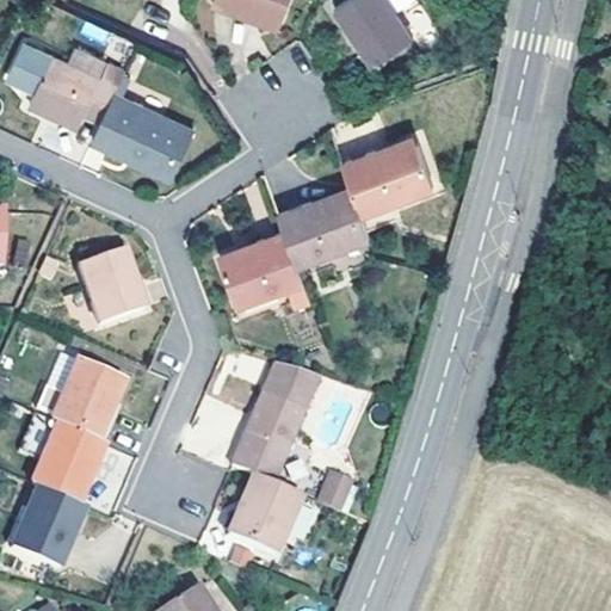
[(285,0),(216,0),(216,1),(277,24),(285,0)]
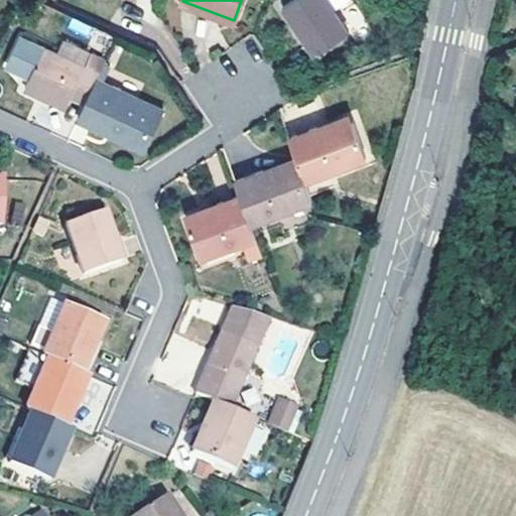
[(292,0),(282,7),(314,53),(348,31),(333,9),(345,0),(292,0)]
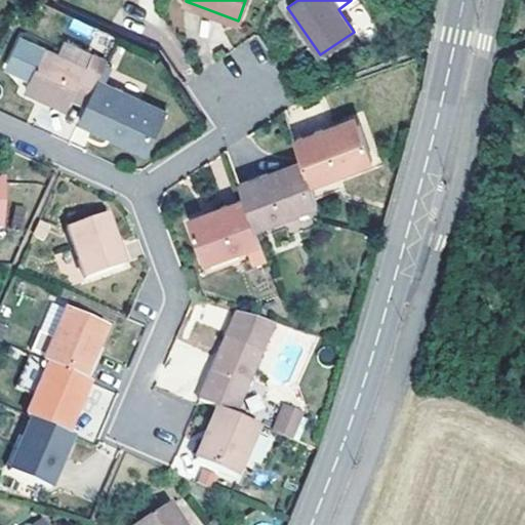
[(31,76),(43,48),(21,38),(7,66),(31,76)]
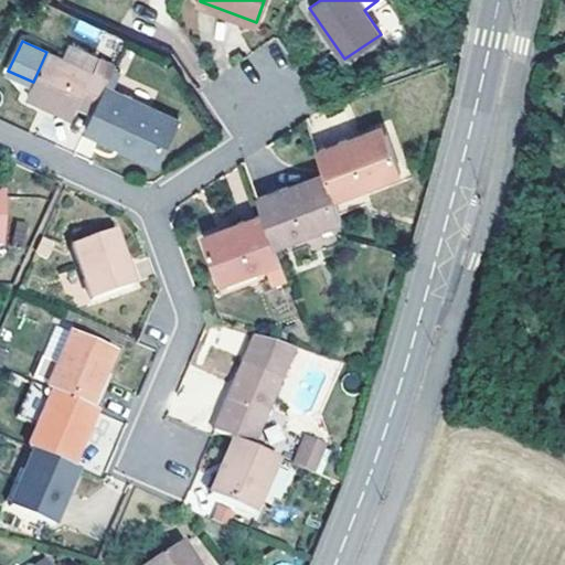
[(107,87),(109,81),(46,52),(33,82),(27,96),(72,118),(78,105),(95,113),(107,87)]
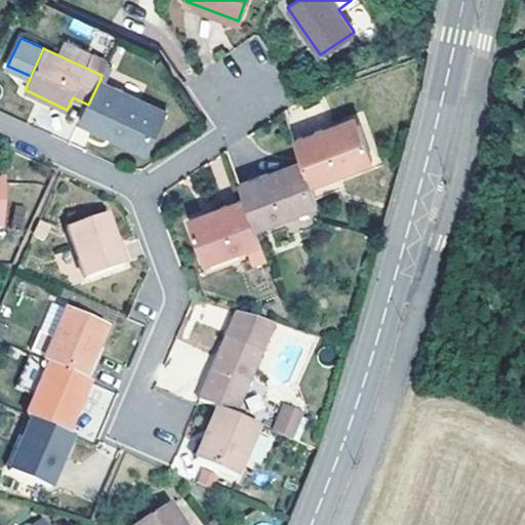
[(88,105),(81,122),(147,152),(165,112),(99,81),(88,105)]
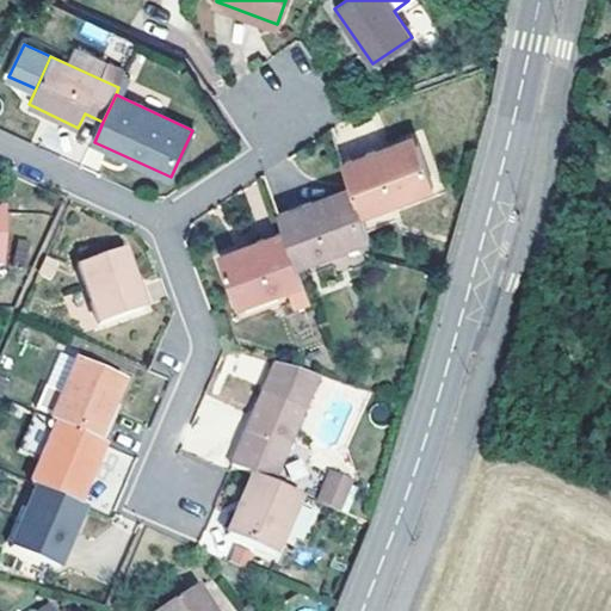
[(377,159),(418,144),(414,136),(374,152),(377,159)]
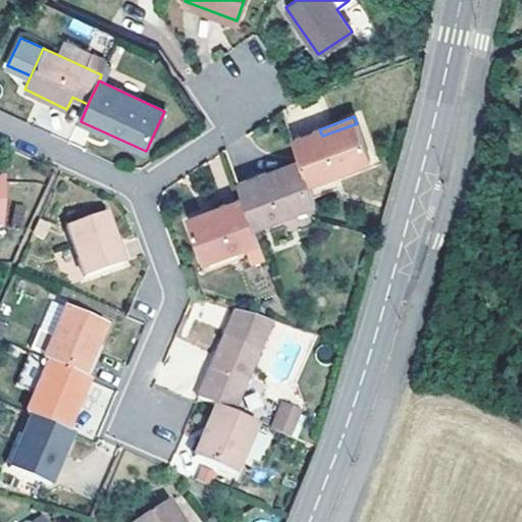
[(322,136),(319,129),(293,140),(300,159),(303,166),(309,183),(370,160),(357,123),(322,136)]
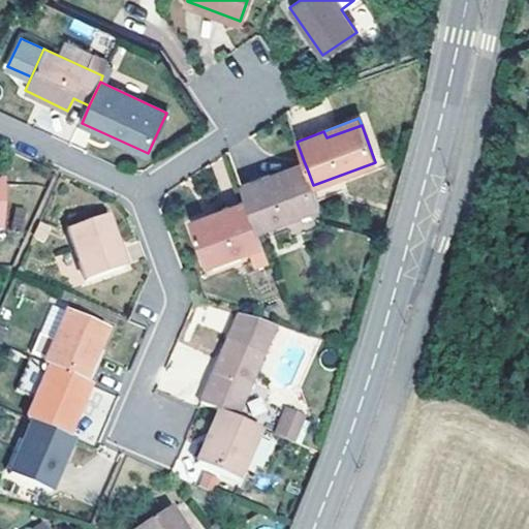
[(307,168),(304,161),(269,175),(273,182),(307,168)]
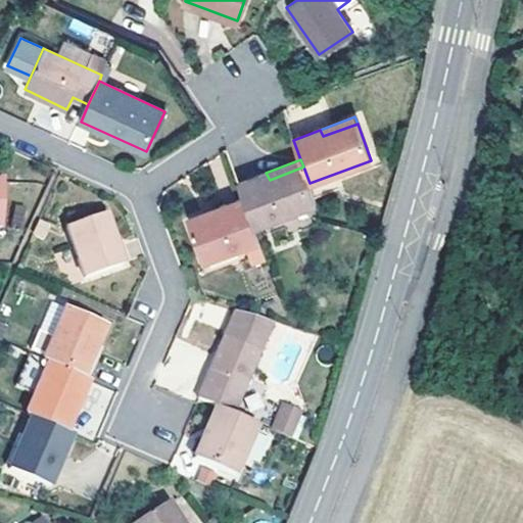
[(270,180),(266,173),(239,183),(244,196),(255,227),(317,203),(310,183),(303,167),(270,180)]
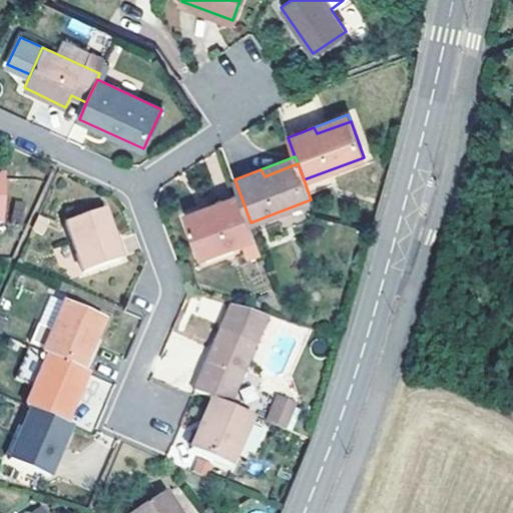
[(218,208),(187,220),(200,257),(241,240),(247,261),(263,254),(258,242),(250,222),(239,192),(216,201),(218,208)]
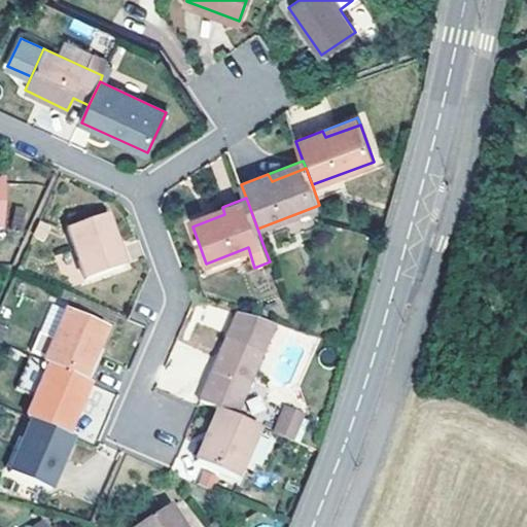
[(224,214),(222,207),(189,218),(192,226),(224,214)]
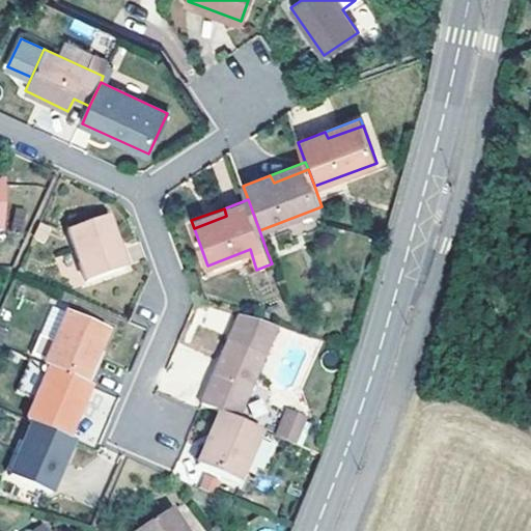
[(124,267),(107,216),(70,229),(86,281),(124,267)]
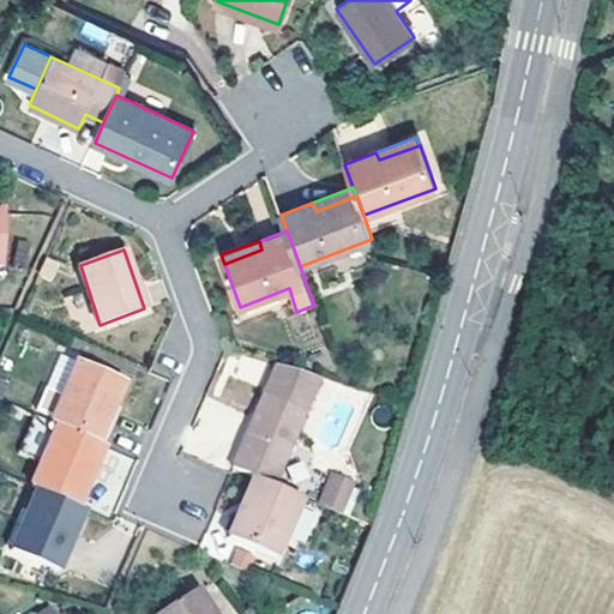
[(60,395),(74,361),(61,355),(47,387),(60,395)]
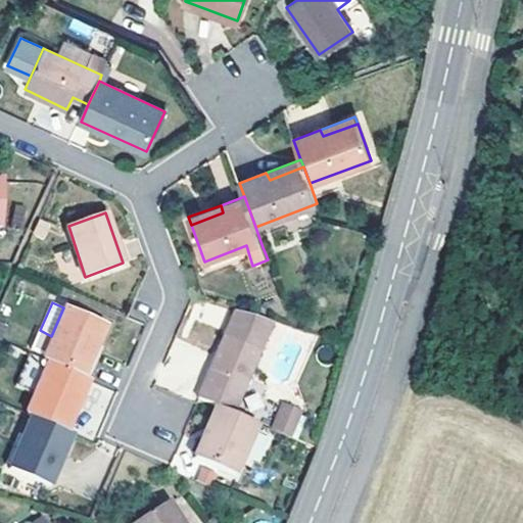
[(47,362),(83,377),(105,326),(63,307),(51,336),(40,330),(34,345),(45,351),(42,359),(47,362)]
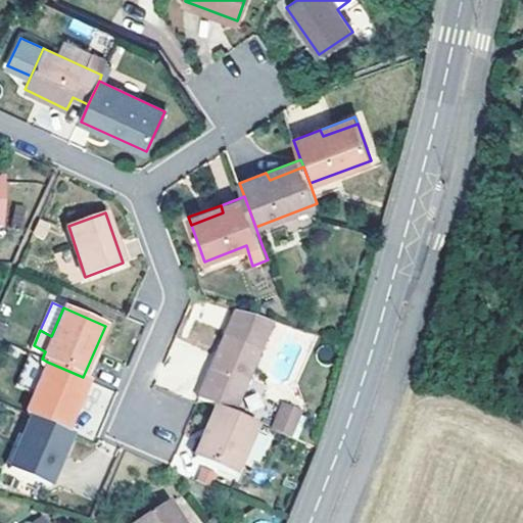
[(233,414),(271,321),(236,310),(198,399),(215,407),(233,414)]
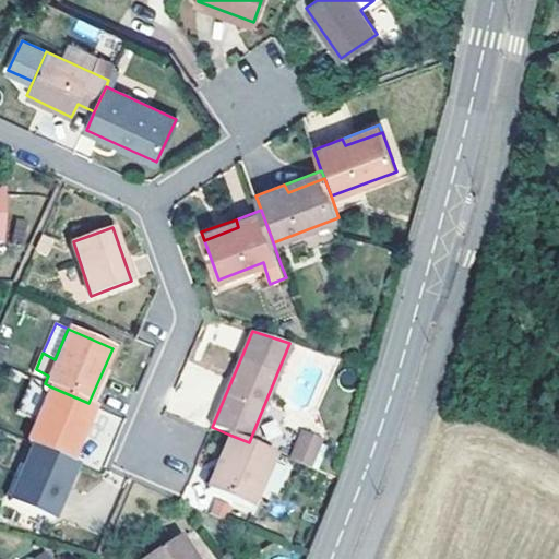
[(45,383),(31,378),(16,411),(36,419),(50,387),(45,383)]
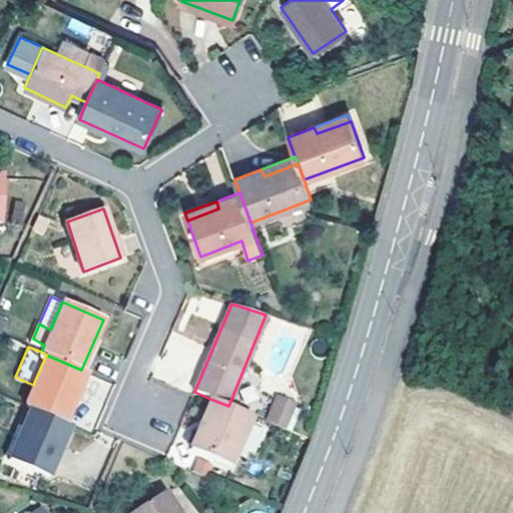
[(33,385),(24,405),(30,407),(64,422),(85,372),(81,370),(46,355),(33,385)]
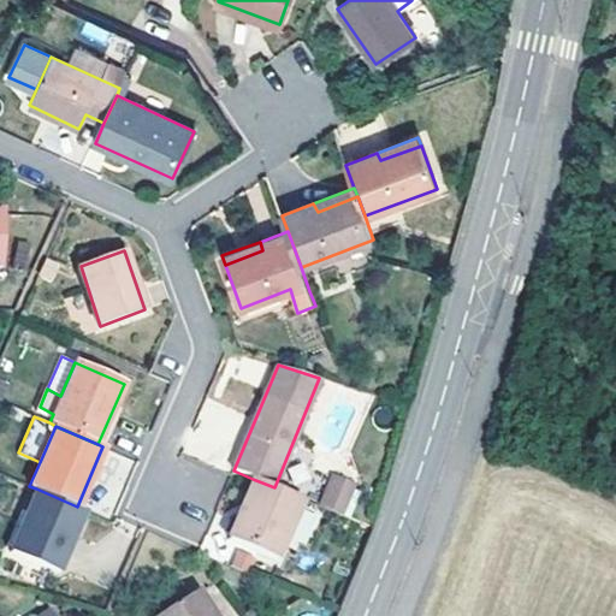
[(332,472),(318,504),(343,515),(357,483),(332,472)]
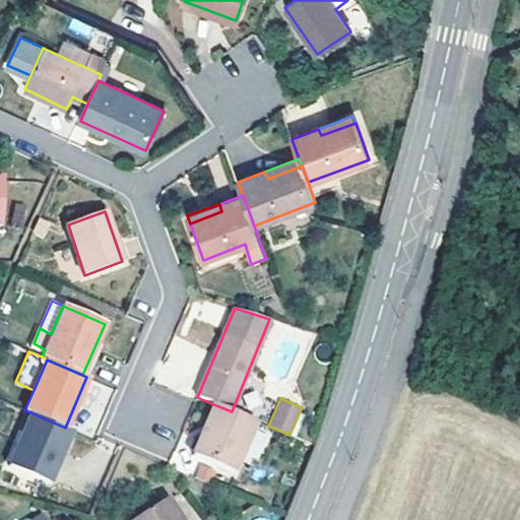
[(233,471),(255,420),(232,411),(213,404),(192,454),(233,471)]
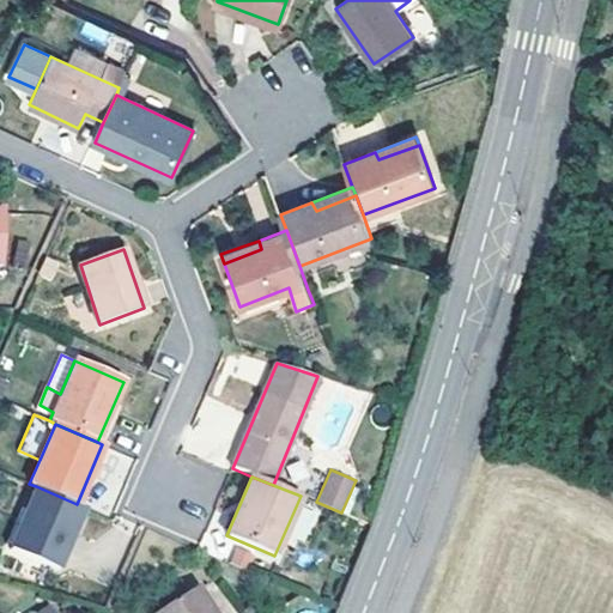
[(58,568),(84,507),(77,504),(36,486),(11,550),(58,568)]
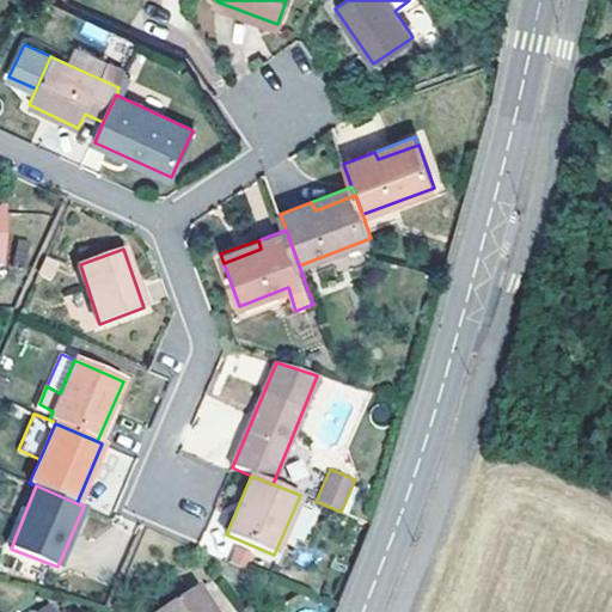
[(213,611),(195,586),(157,611),(213,611)]
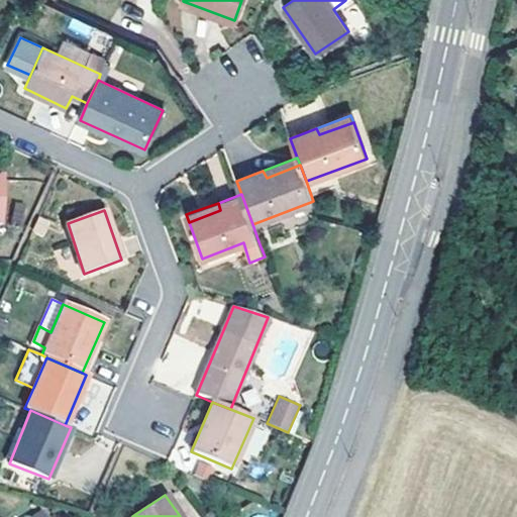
All buildings are outlined.
